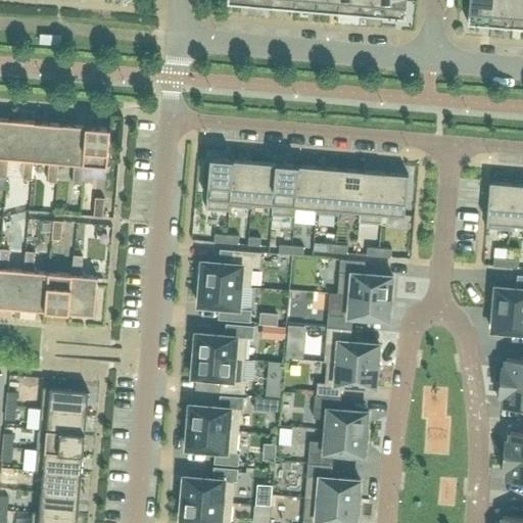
[(294,0),(294,8),(316,10),(317,0),(294,0)]
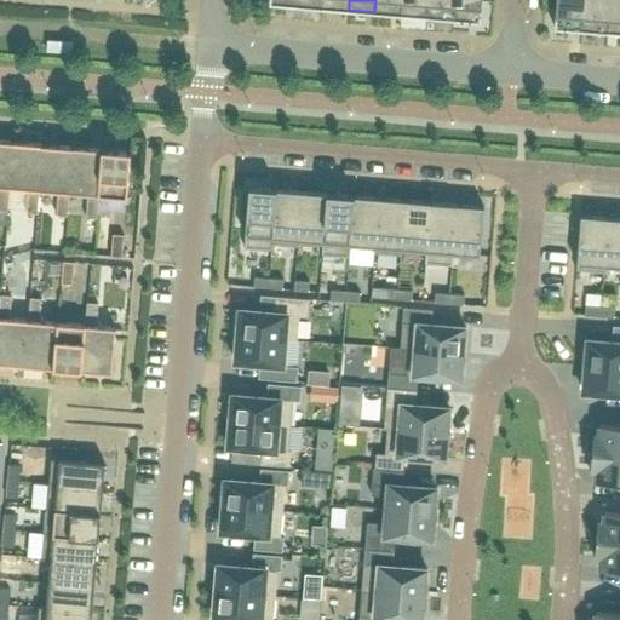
[(375,0),(374,12),(401,15),(401,0),(375,0)]
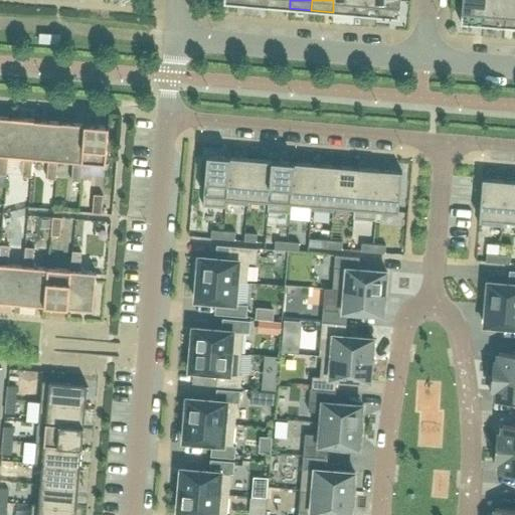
[(333,0),(333,12),(354,13),(355,0),(333,0)]
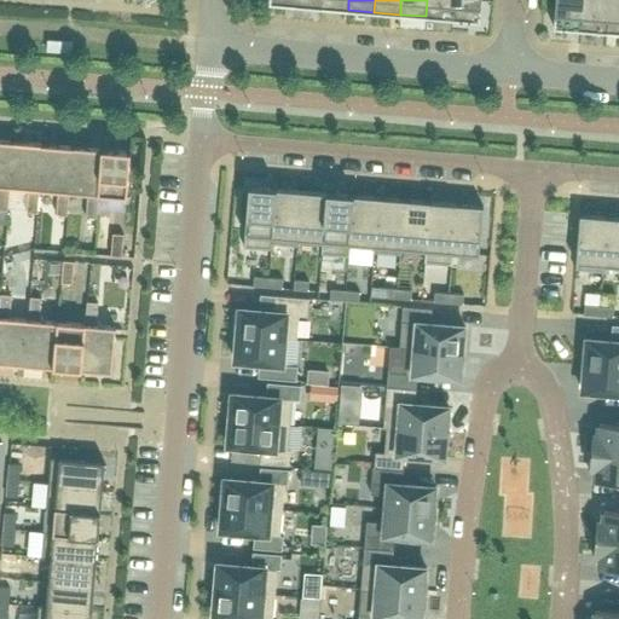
[(427,0),(426,16),(452,18),(453,0),(427,0)]
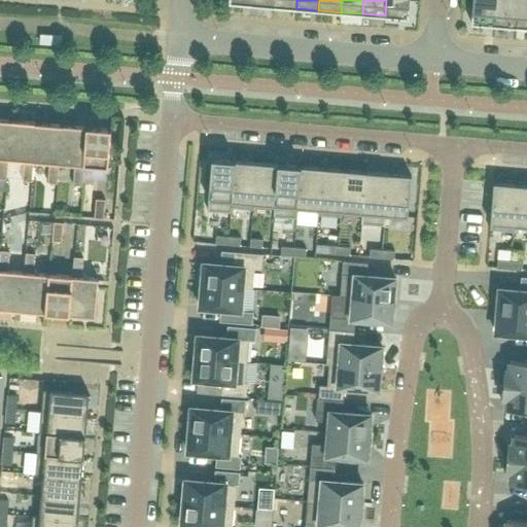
[(386,0),(385,15),(408,18),(409,0),(386,0)]
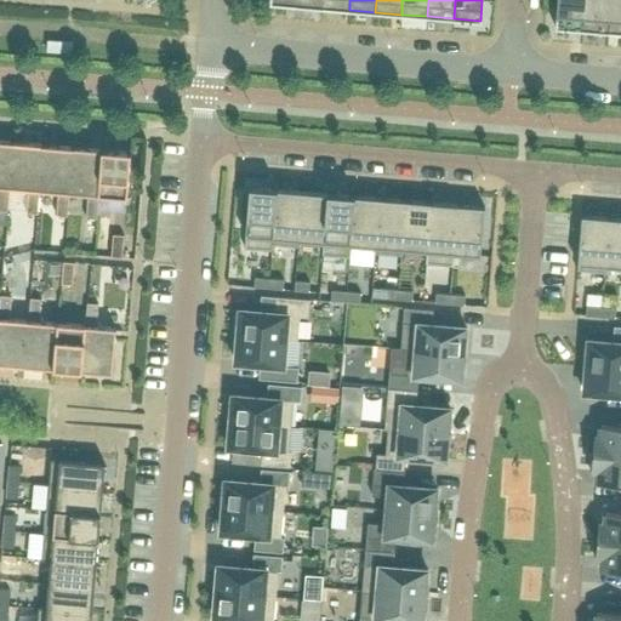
[(557,0),(556,27),(582,29),(585,0),(557,0)]
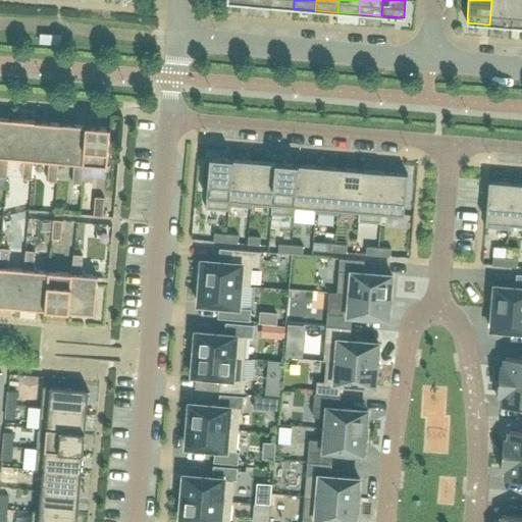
[(513,0),(491,0),(489,24),(511,27),(513,0)]
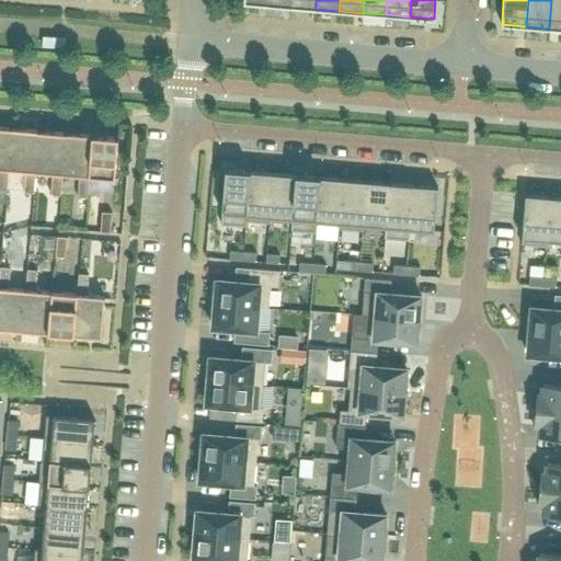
[(560,0),(551,0),(549,29),(560,29),(560,0)]
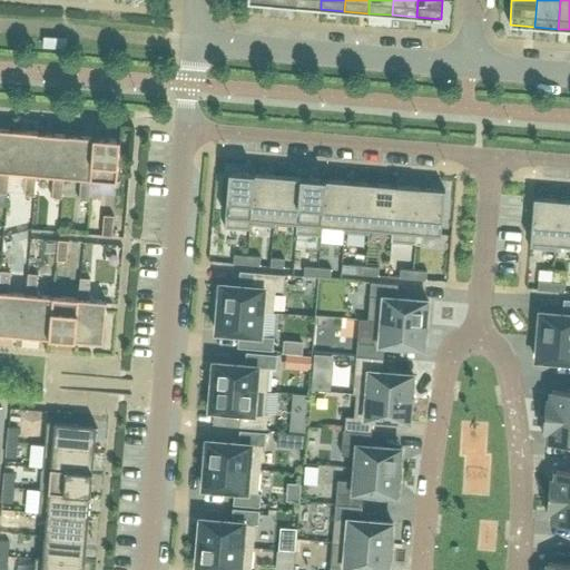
[(12,130),(0,128),(0,192),(7,194),(9,173),(12,130)]
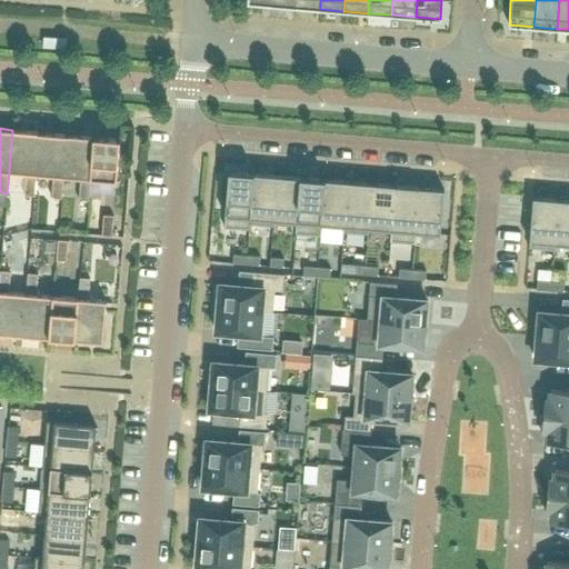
[(35,196),(36,175),(40,132),(12,130),(9,172),(26,173),(25,195),(35,196)]
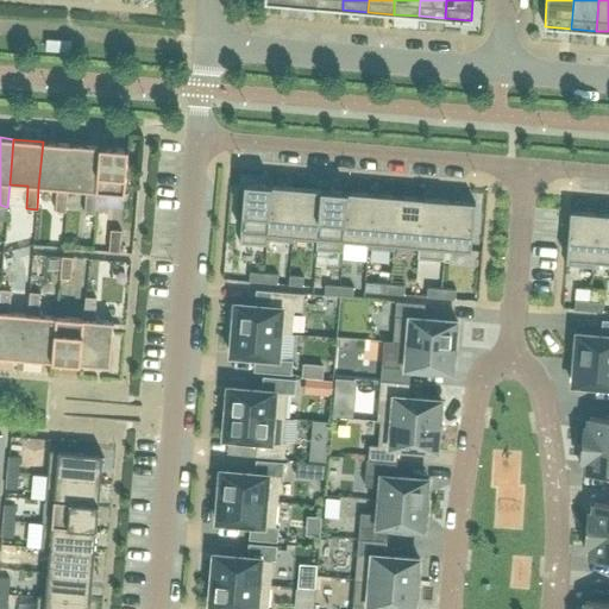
[(66,212),(68,189),(71,144),(43,142),(38,187),(57,188),(55,211),(66,212)]
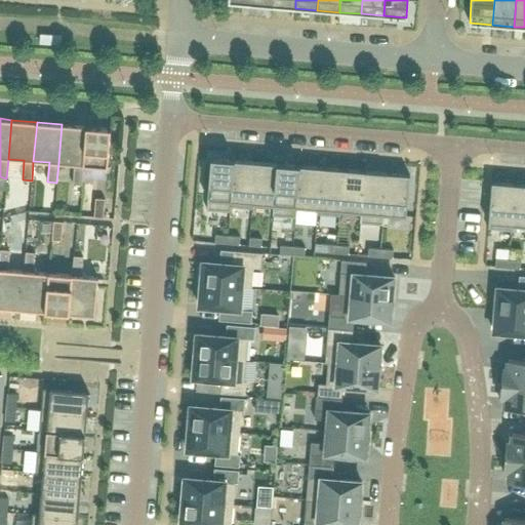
[(82,185),(83,165),(87,126),(62,124),(58,163),(74,164),(73,184),(82,185)]
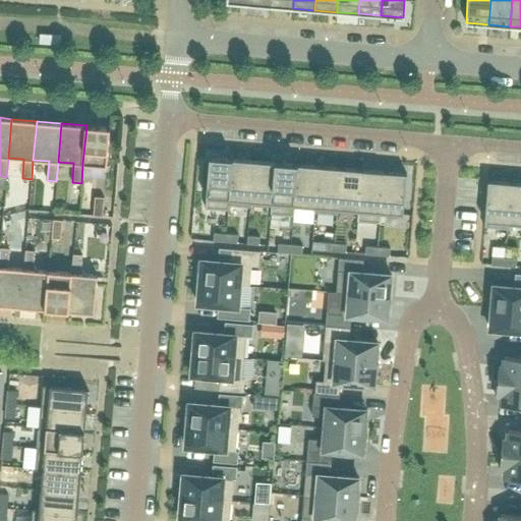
[(110,127),(87,125),(82,164),(107,166),(110,127)]
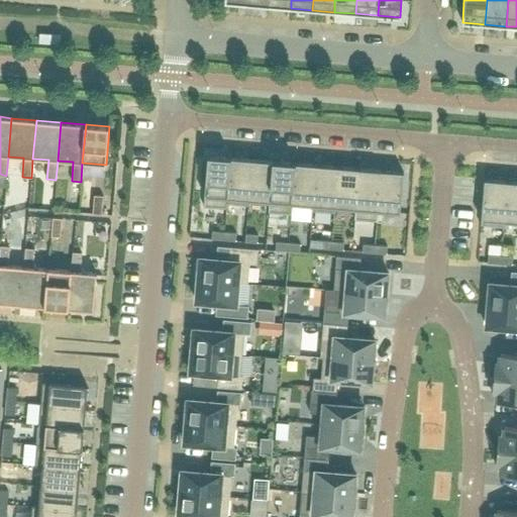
[(226,208),(227,203),(226,203),(230,158),(207,156),(203,206),(226,208)]
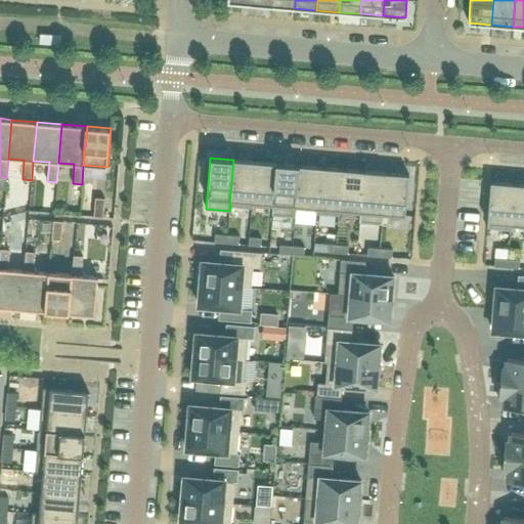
[(252,203),(255,162),(233,160),(229,206),(230,206),(252,208),(253,203),(252,203)]
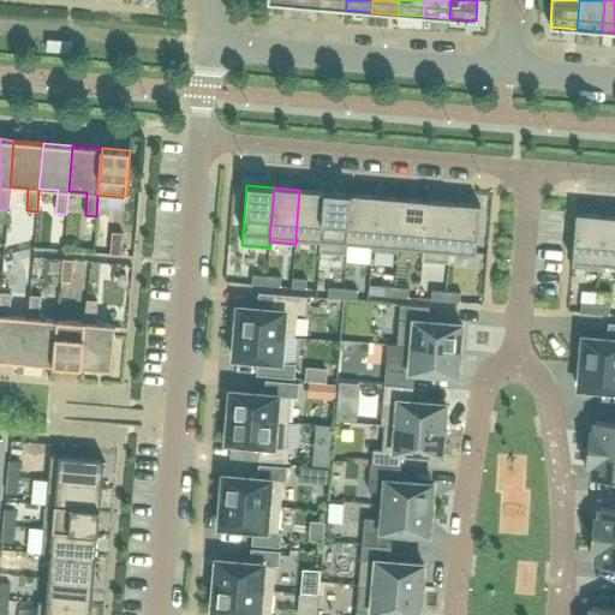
[(324,192),(299,190),(296,238),(297,238),(315,240),(320,240),(321,240),(324,192)]
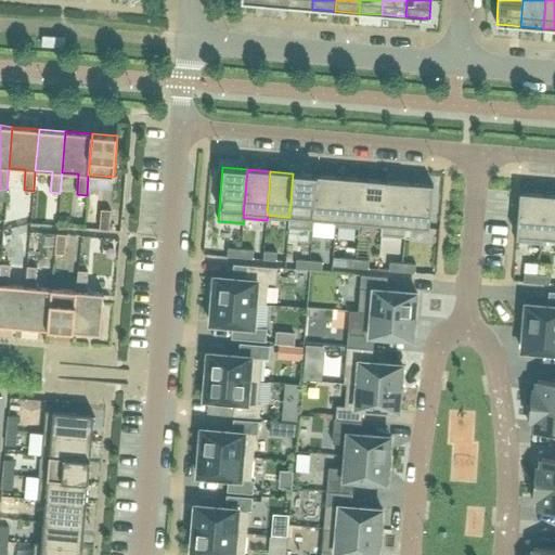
[(312,229),(313,219),(312,219),(317,175),(293,173),(289,217),(288,217),(287,228),(312,229)]
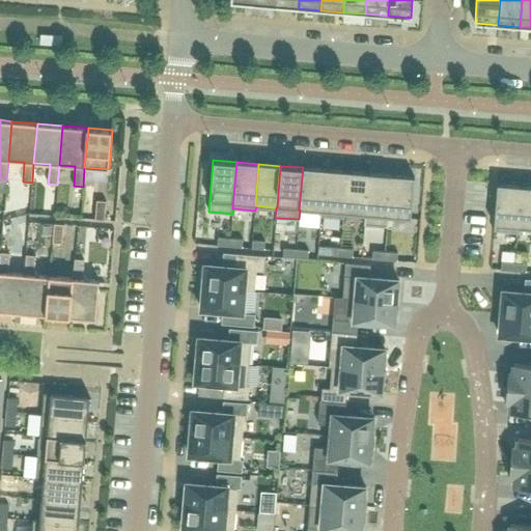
[(325,169),(303,167),(299,210),(300,210),(320,212),(322,212),(325,169)]
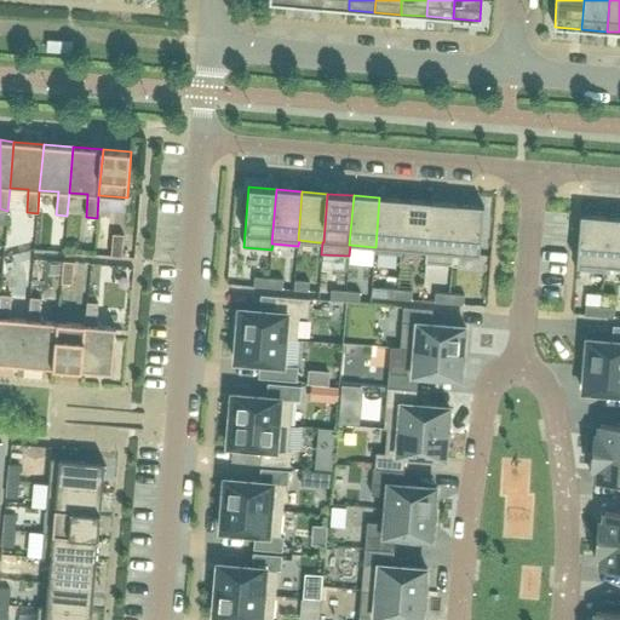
[(375,247),(374,247),(373,252),(401,254),(402,250),(401,248),(405,200),(379,197),(375,247)]
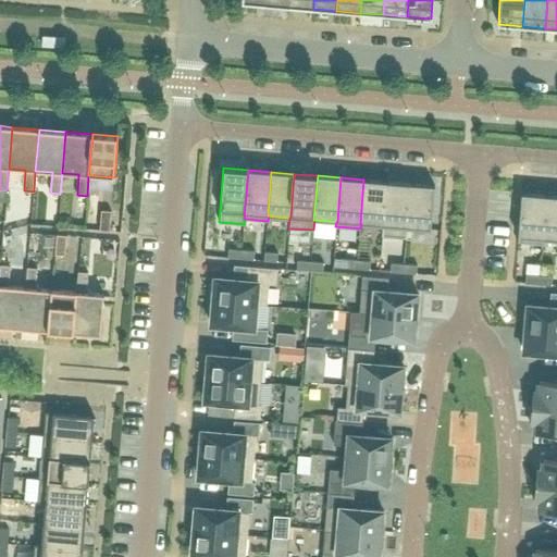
[(383,225),(387,182),(363,180),(360,223),(361,224),(382,225),(383,225)]
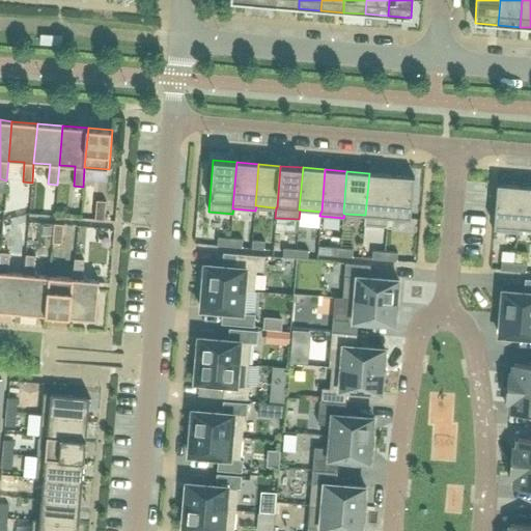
[(388,217),(391,175),(369,173),(365,215),(364,215),(363,225),(388,227),(389,217),(388,217)]
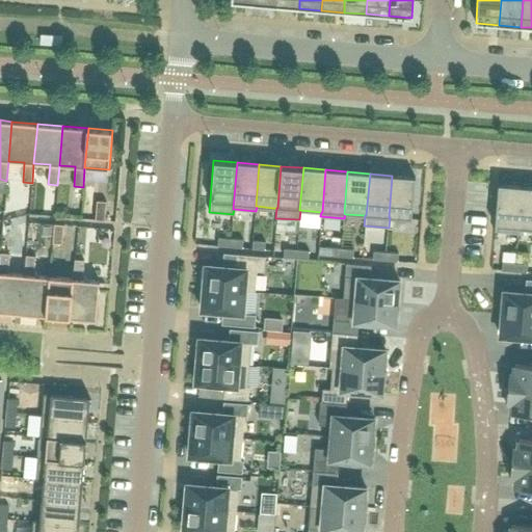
[(415,178),(392,176),(389,217),(390,217),(411,219),(415,178)]
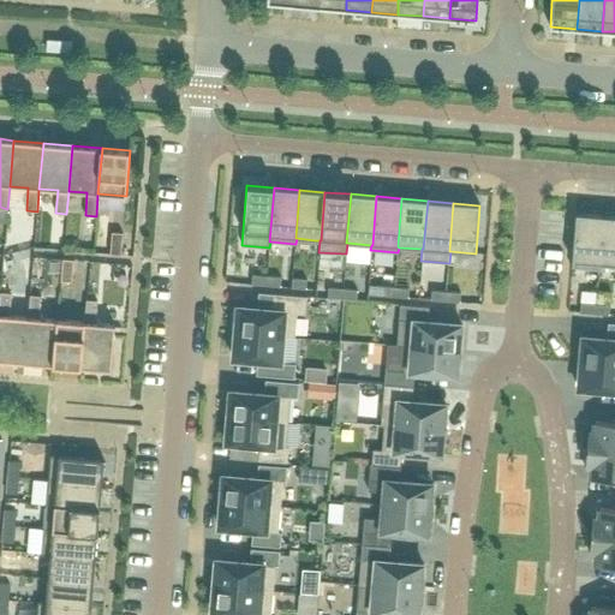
[(598,264),(602,215),(575,213),(571,268),(599,270),(599,264),(598,264)]
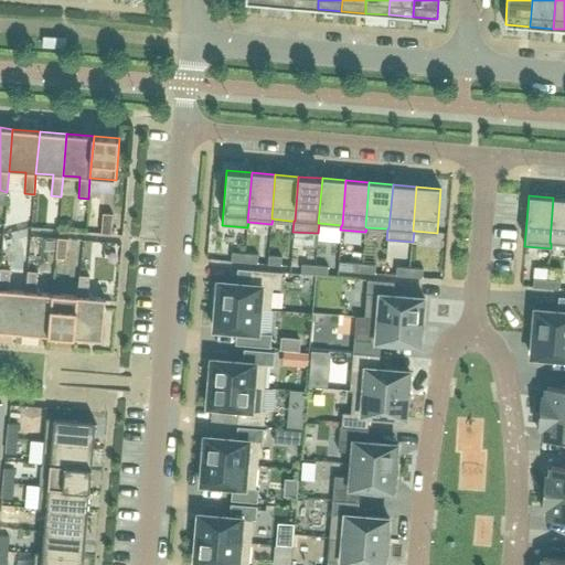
[(564,199),(553,198),(550,243),(564,243),(564,199)]
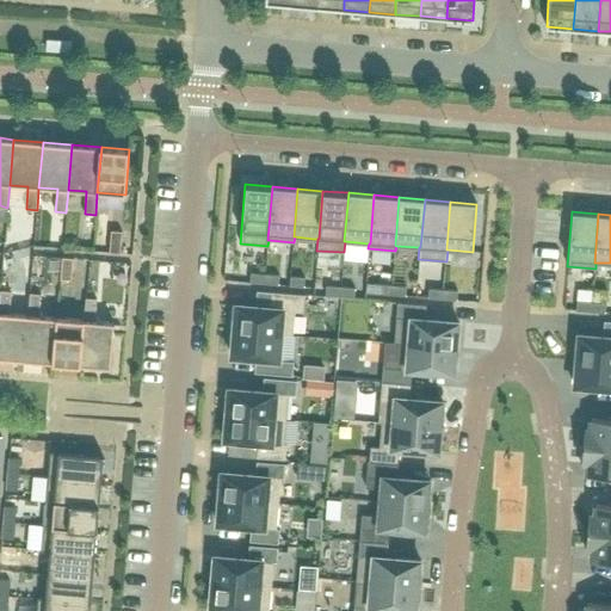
[(111,230),(109,252),(121,253),(122,230),(111,230)]
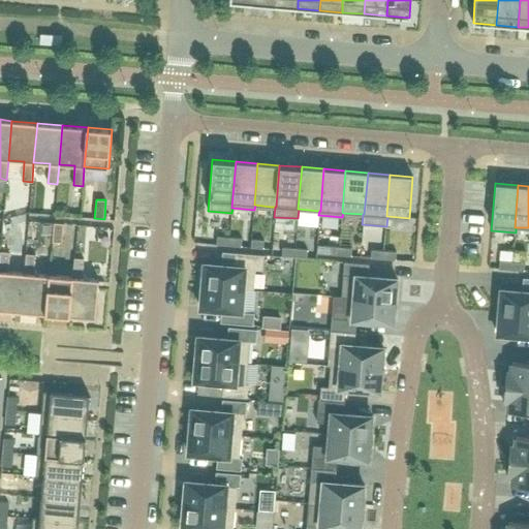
[(54,222),(52,241),(62,242),(63,223),(54,222)]
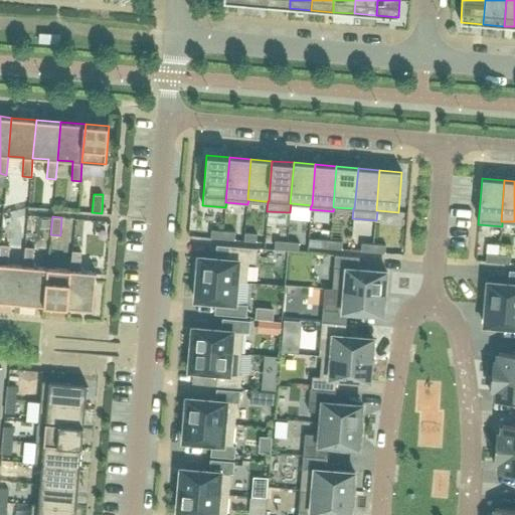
[(222,239),(223,230),(211,229),(210,238),(222,239)]
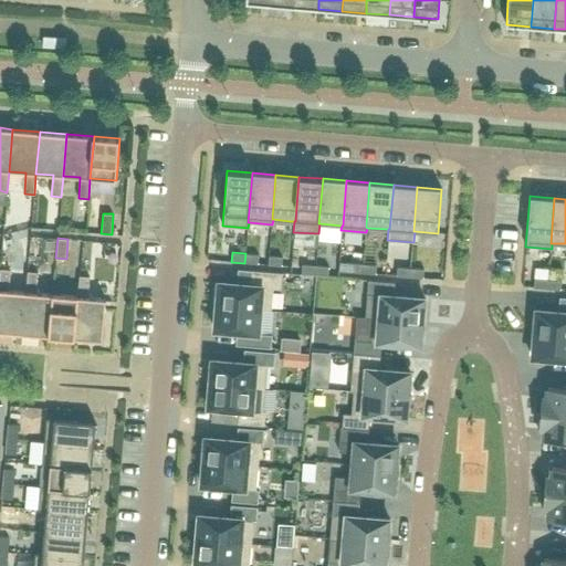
[(245,253),(244,263),(258,264),(259,254),(245,253)]
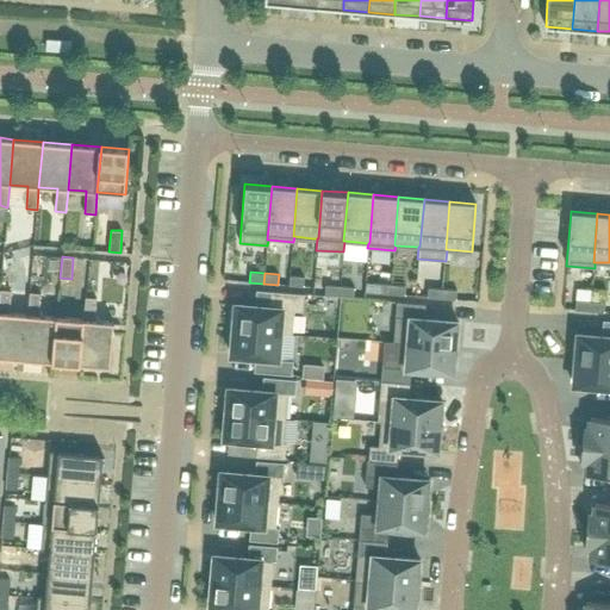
[(303,286),(304,277),(290,275),(288,285),(303,286)]
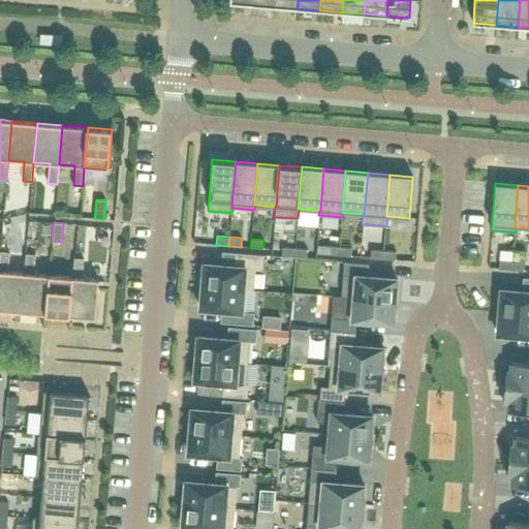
[(325,254),(338,255),(339,247),(327,246),(325,254)]
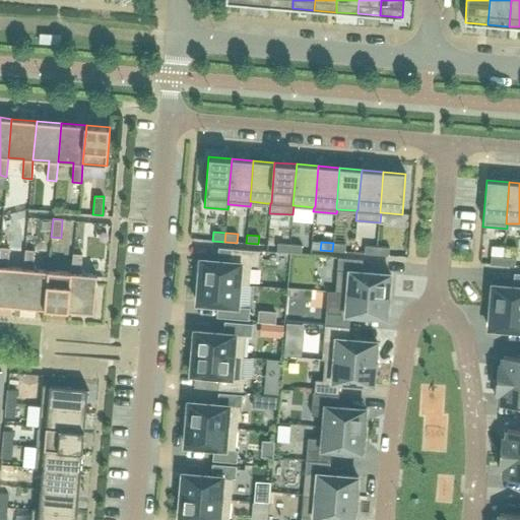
[(288,252),(289,244),(277,243),(276,251),(288,252)]
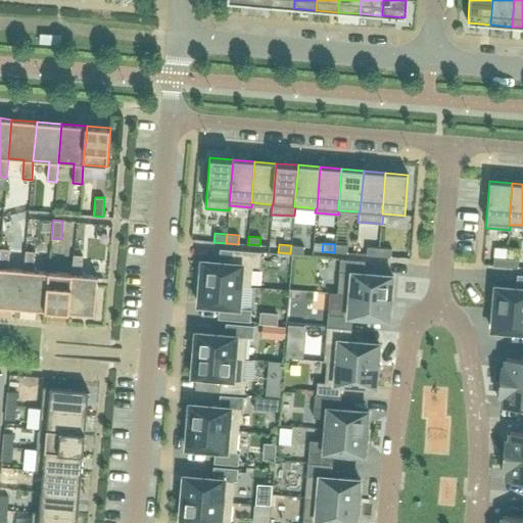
[(347,245),(335,244),(334,252),(346,253),(347,245)]
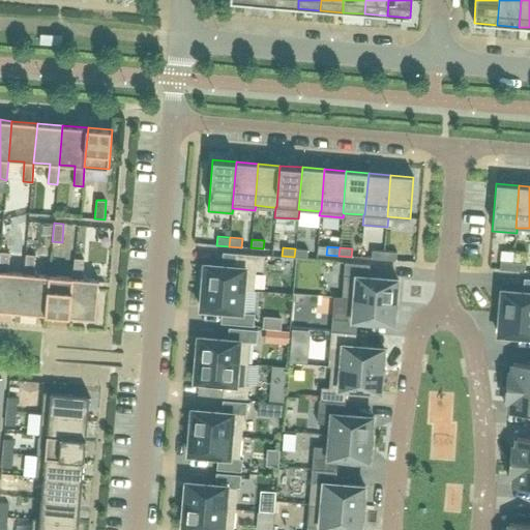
[(307,249),(295,248),(294,257),(306,258),(307,249)]
